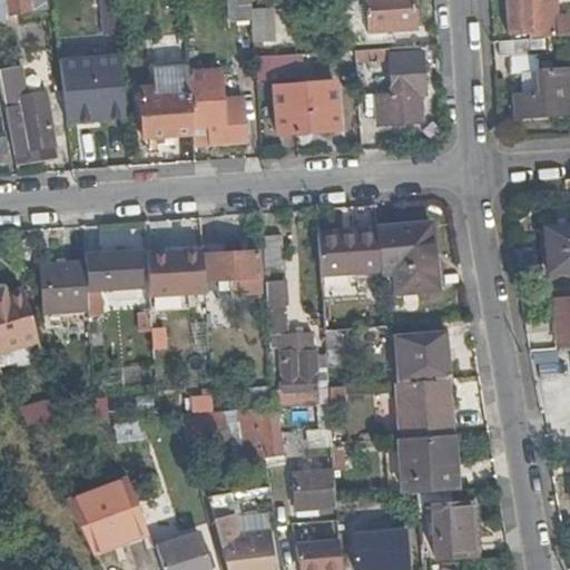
[(52,0),(0,0),(0,22),(12,20),(11,15),(29,12),(28,10),(53,8),(52,0)]
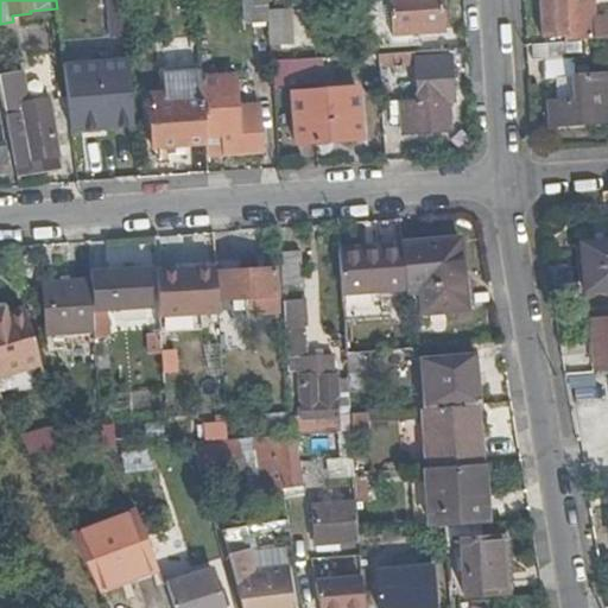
[(270,11),(267,0),(245,0),(247,26),(270,24),(270,11)]
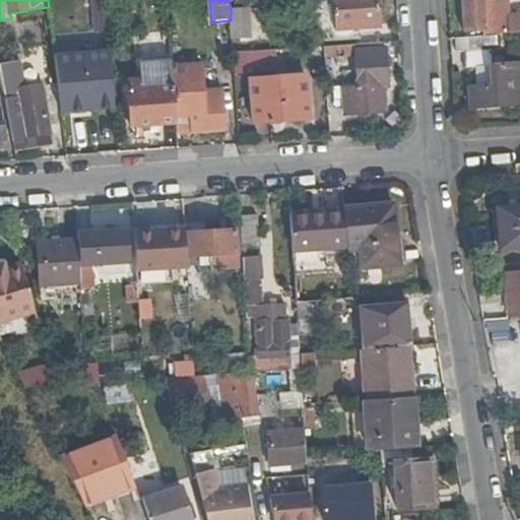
[(379,0),(334,0),(337,33),(382,29),(379,0)]
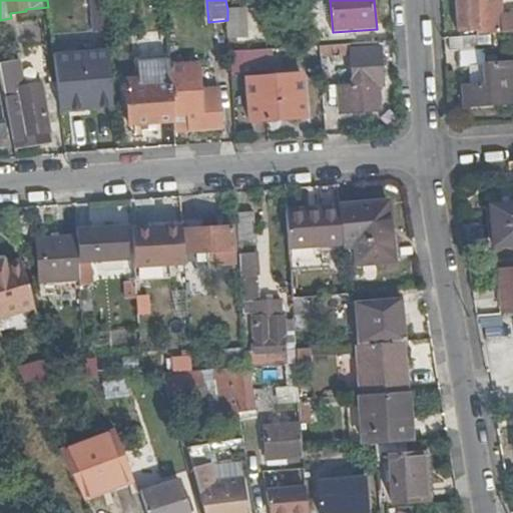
[(478,33),(489,32),(512,30),(512,13),(501,14),(499,0),(456,0),(459,30),(478,29),(478,33)]
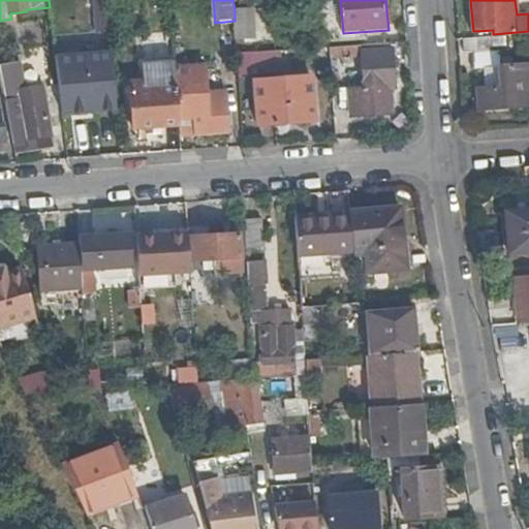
[(235,9),(235,21),(237,42),(255,40),(253,8),(235,9)]
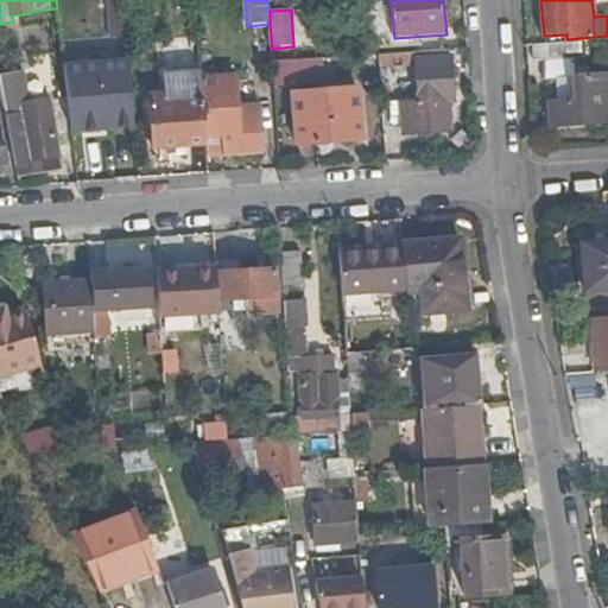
[(531,43),(532,58),(581,55),(580,38),(567,39),(531,43)]
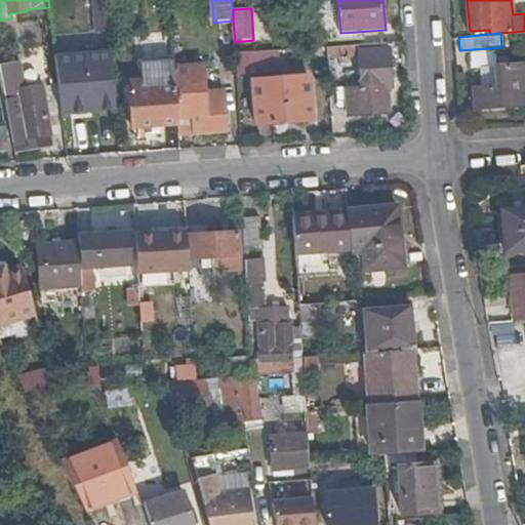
[(392,87),(389,42),(326,47),(327,58),(360,55),(362,88),(347,89),(348,115),(388,112),(386,87),(392,87)]
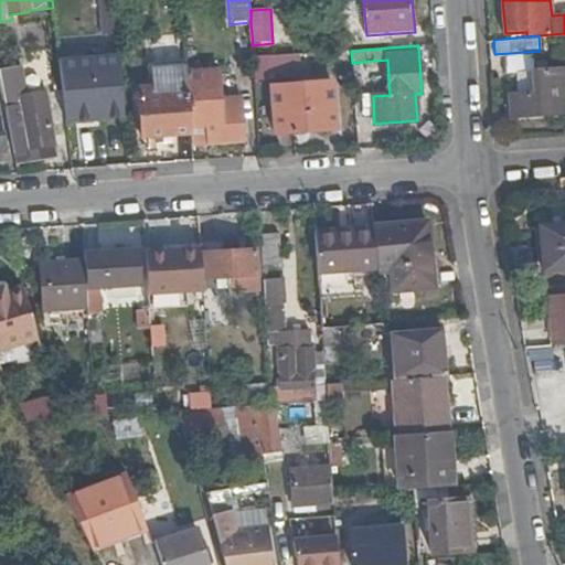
[(526,70),(533,70),(532,54),(504,55),(505,72),(526,70)]
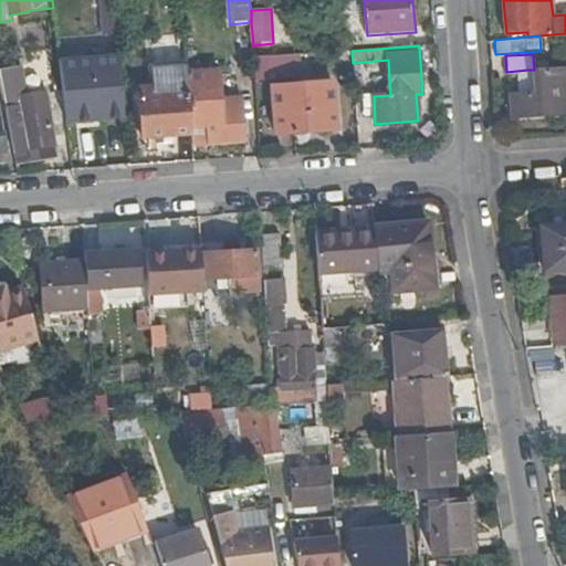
[(119,56),(61,62),(66,125),(125,119),(119,56)]
